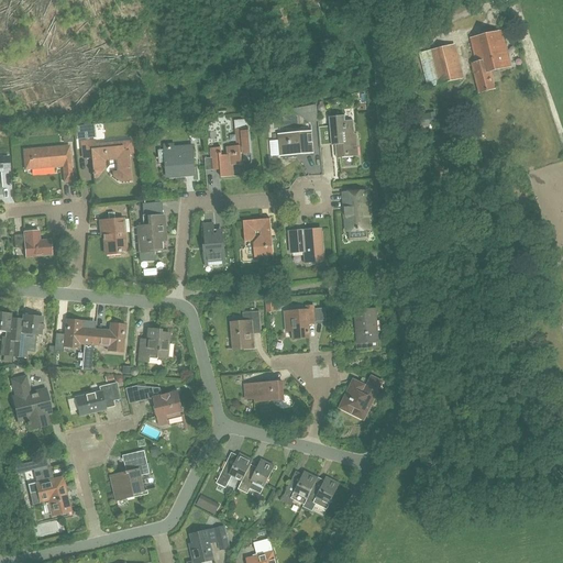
[(470,39),(475,63),(471,63),(478,94),(496,89),(492,73),(511,67),(503,30),(470,39)]
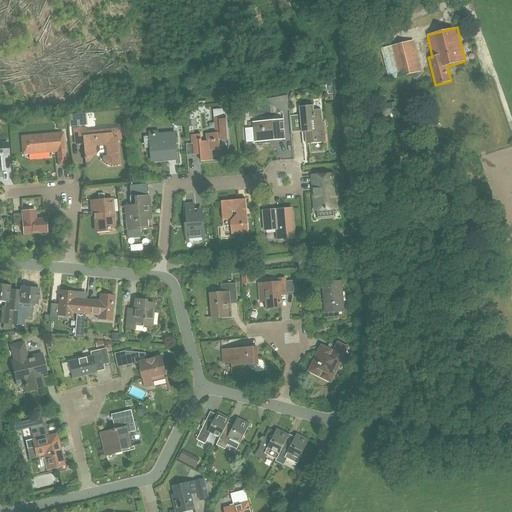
[(413,40),(394,45),(402,75),(421,70),(413,40)]
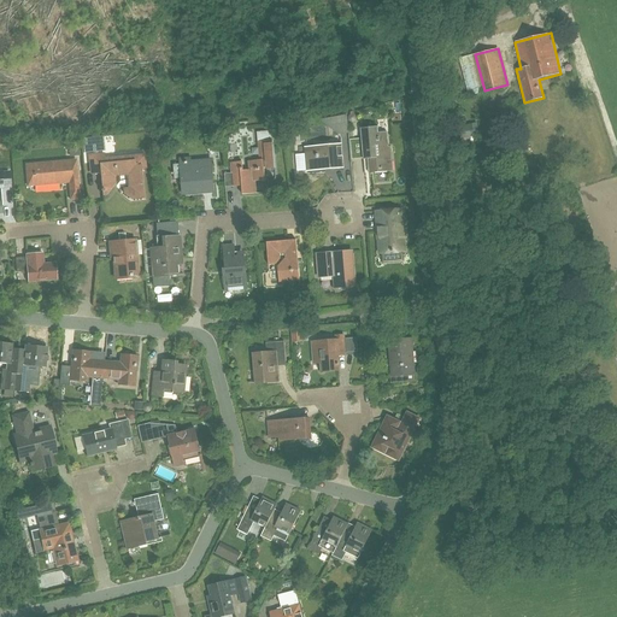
[(330,118),(330,129),(338,135),(348,134),(348,129),(347,115),(330,118)]
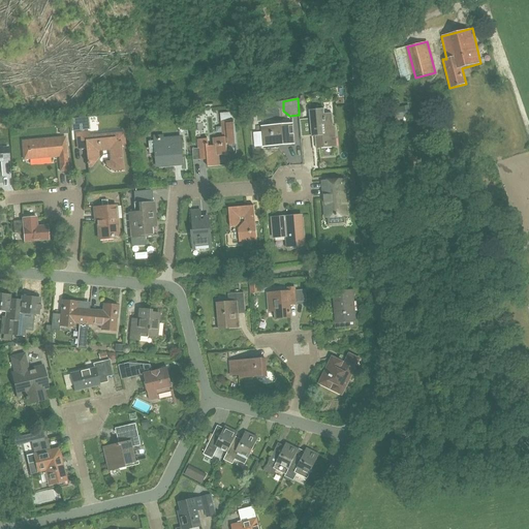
[(305,98),(298,98),(299,111),(306,110),(305,98)]
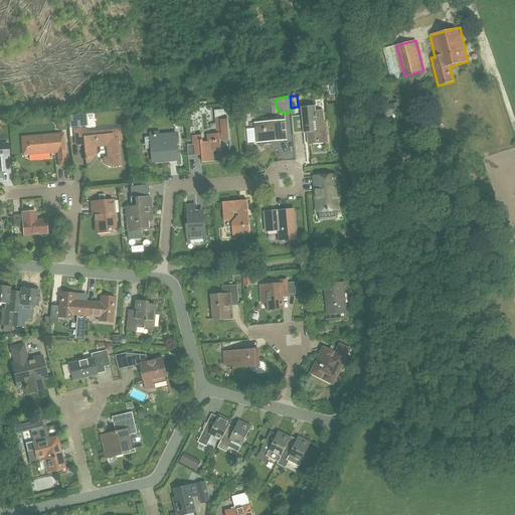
[(398,103),(393,104),(378,107),(380,118),(380,117),(382,128),(389,126),(387,116),(400,113),(398,103)]
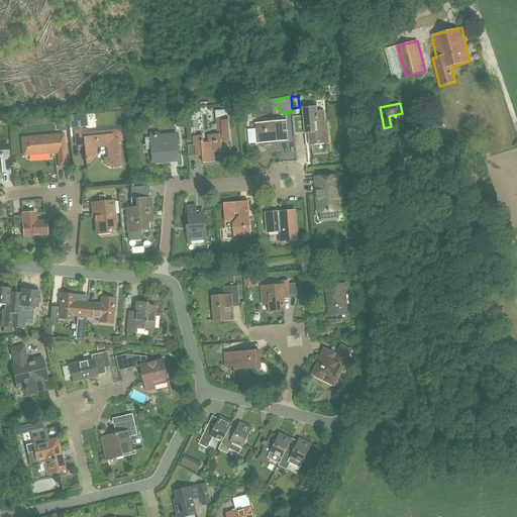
[(247,105),(238,105),(239,115),(247,114),(247,105)]
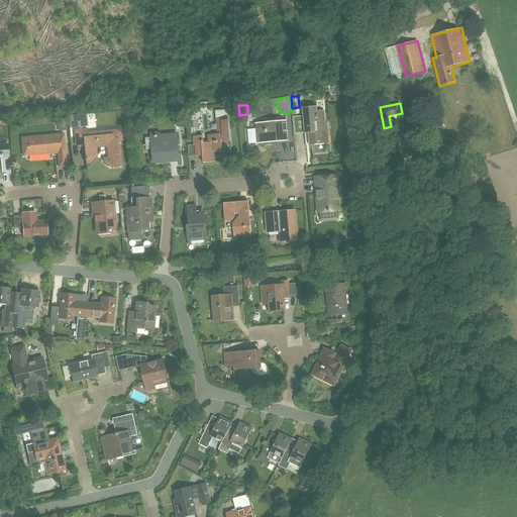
[(303,107),(303,117),(305,133),(308,133),(309,144),(330,143),(328,122),(325,123),(324,110),(317,111),(316,106),(303,107)]
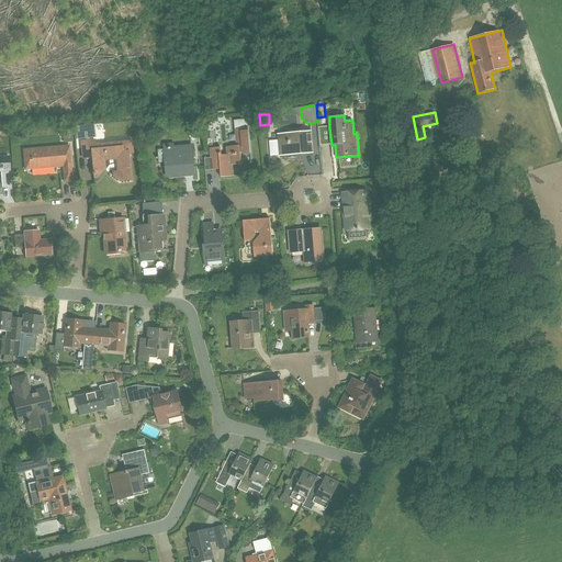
[(236,120),(237,128),(238,146),(227,147),(228,155),(221,156),(220,147),(210,148),(211,170),(220,170),(221,177),(232,177),(231,166),(242,165),(240,154),(250,153),(248,127),(248,128),(247,119),(236,120)]
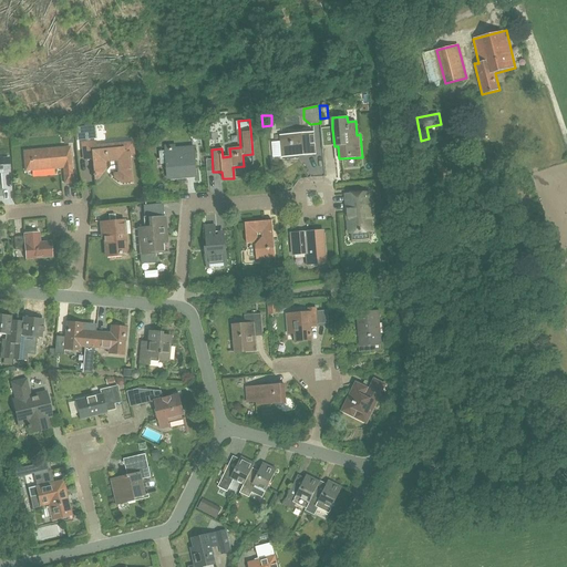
[(95,125),(75,127),(76,141),(96,138),(95,125)]
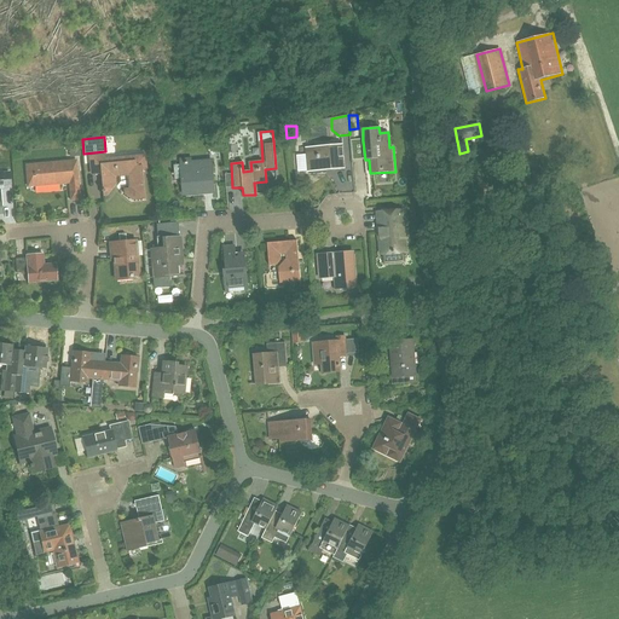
[(307,155),(296,155),(298,173),(343,169),(342,145),(306,148),(307,155)]
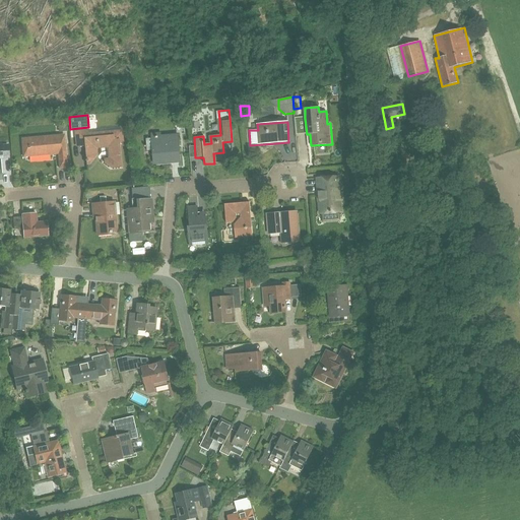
[(83,138),(84,146),(86,165),(88,165),(98,154),(96,147),(109,145),(110,158),(104,159),(104,164),(110,169),(120,168),(118,142),(122,142),(121,131),(87,134),(87,130),(74,131),(75,137),(81,137),(83,138)]
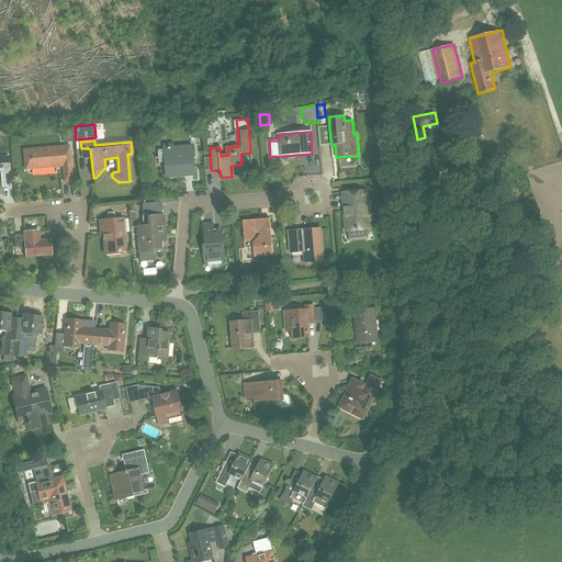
[(158,156),(156,156),(156,158),(158,158),(158,164),(166,163),(167,177),(179,176),(194,175),(192,146),(173,147),(173,145),(173,144),(164,145),(164,149),(157,150),(158,156)]
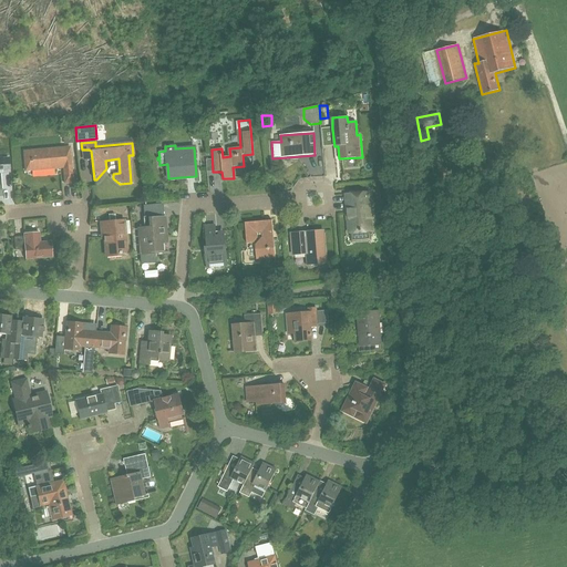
[(29,151),(23,152),(24,172),(30,171),(63,168),(64,183),(73,183),(70,147),(29,151)]
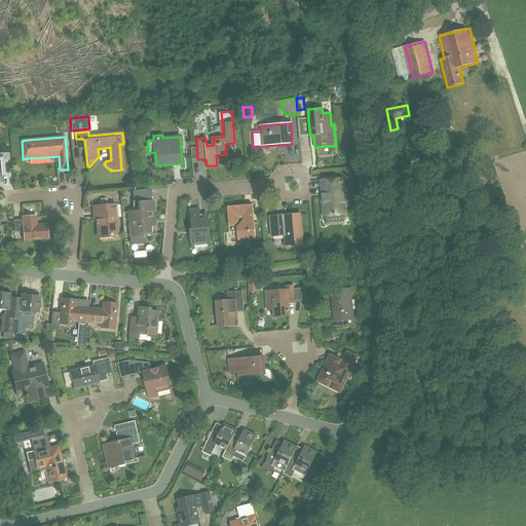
[(342,190),(341,180),(322,181),(325,216),(344,214),(343,202),(346,202),(345,190),(342,190)]
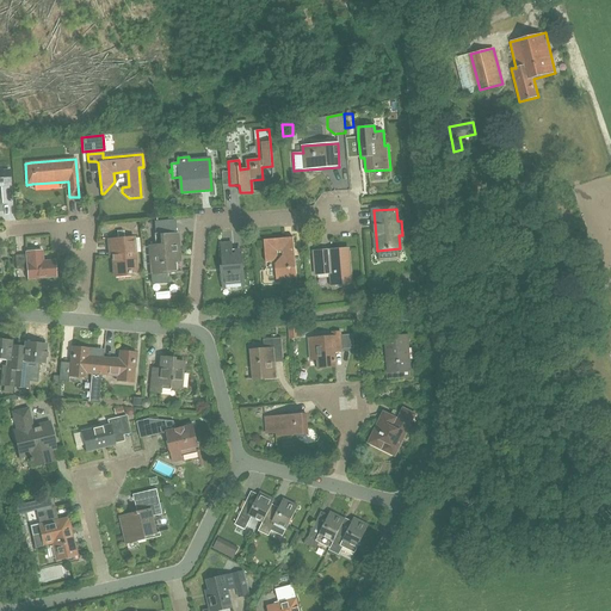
[(155,246),(148,246),(152,284),(167,282),(166,272),(176,272),(174,263),(180,261),(179,244),(178,234),(177,234),(162,235),(161,221),(155,221),(156,235),(154,235),(155,246)]
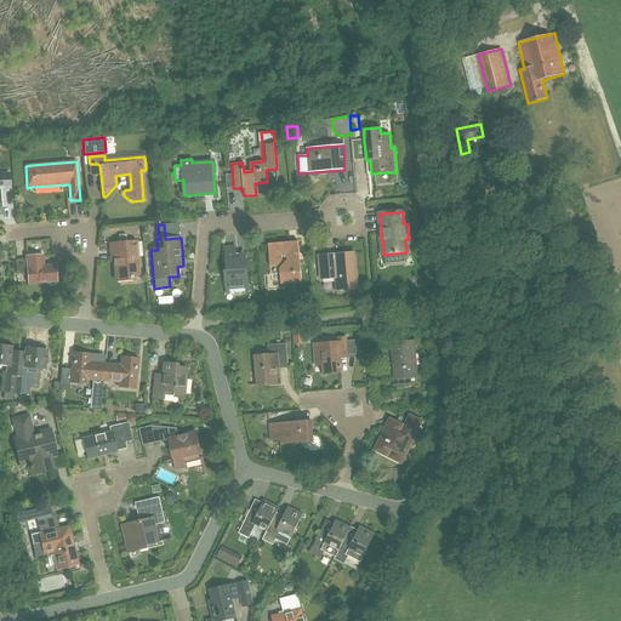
[(109,244),(110,252),(113,252),(115,278),(129,277),(129,278),(141,277),(138,241),(126,243),(125,234),(119,234),(120,243),(109,244)]
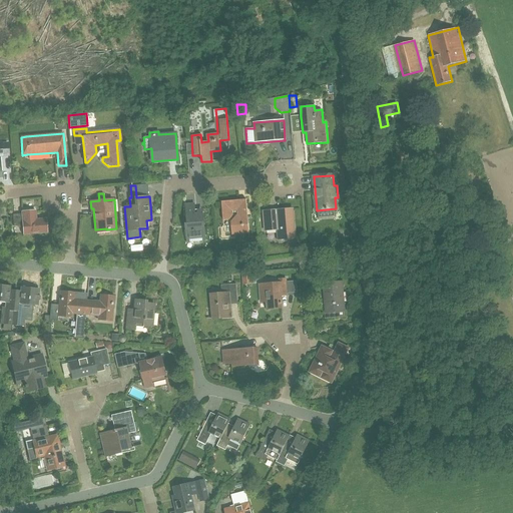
[(220,201),(222,220),(228,220),(231,216),(230,209),(237,208),(238,218),(233,218),(230,221),(231,235),(249,233),(245,199),(220,201)]
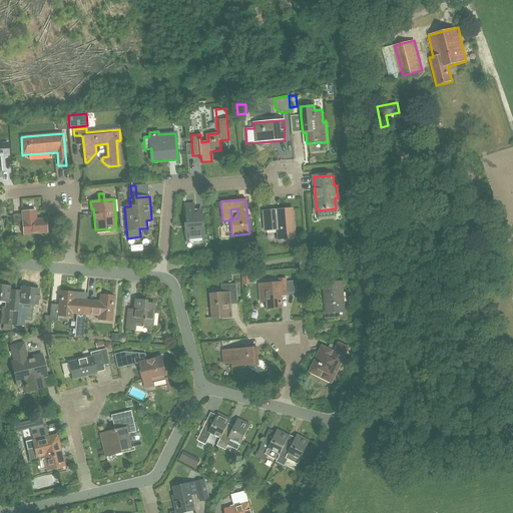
[(186,243),(205,241),(203,213),(195,214),(194,203),(185,204),(187,227),(185,228),(186,243)]
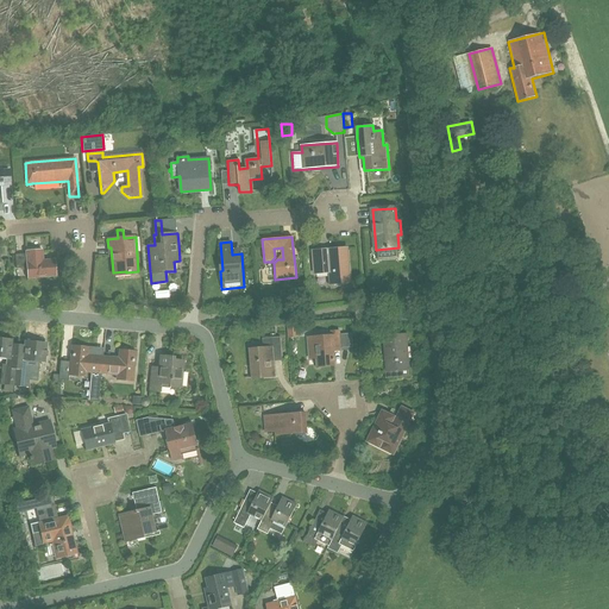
[(322,253),(314,255),(315,272),(331,271),(331,283),(350,282),(347,249),(321,251),(322,253)]
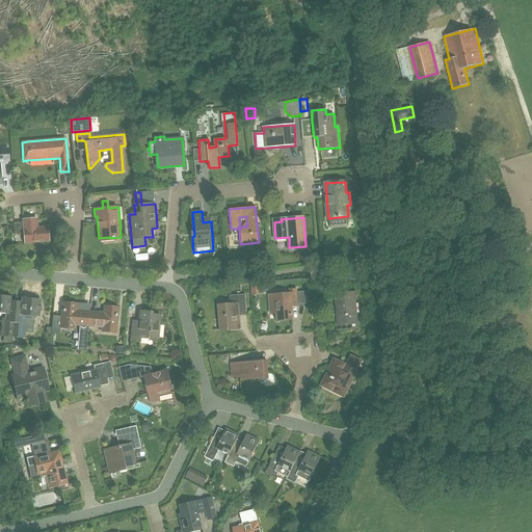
[(23,235),(24,243),(49,241),(48,228),(37,228),(36,218),(22,219),(22,222),(12,222),(14,235),(23,235)]
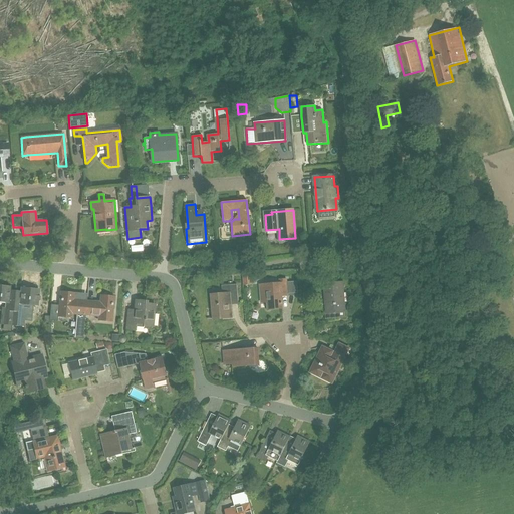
[(280,284),(260,285),(261,298),(267,298),(268,309),(282,308),(281,296),(288,296),(286,279),(279,280),(280,284)]
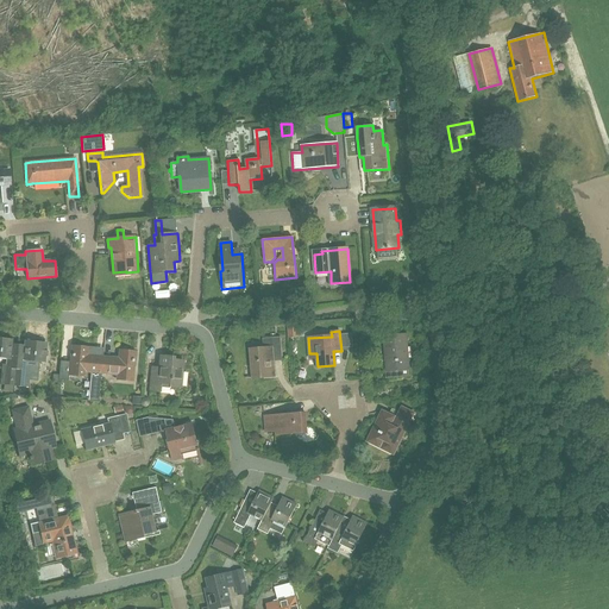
[(385,378),(409,377),(406,334),(385,336),(388,370),(385,370),(385,378)]
